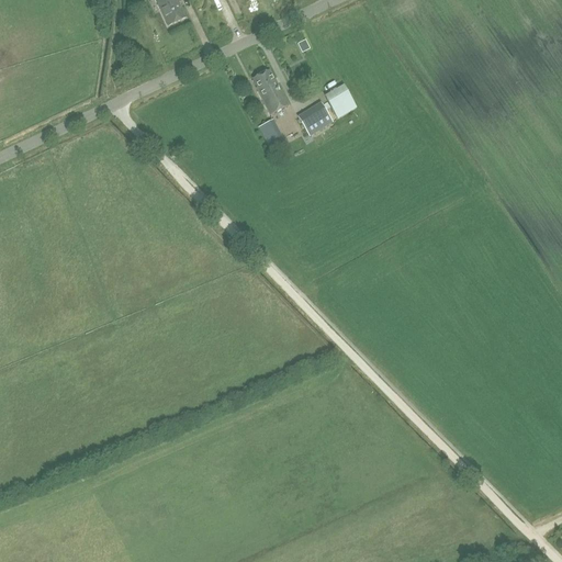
[(169,26),(186,19),(178,3),(180,1),(179,0),(163,0),(157,2),(169,26)]
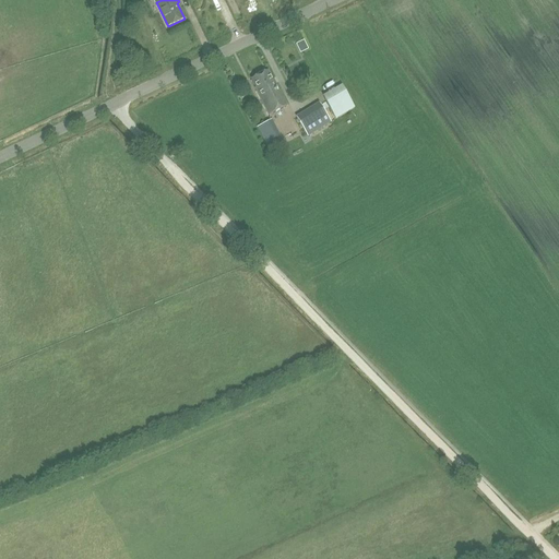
[(296,39),(301,49),(309,46),(304,36),(296,39)]
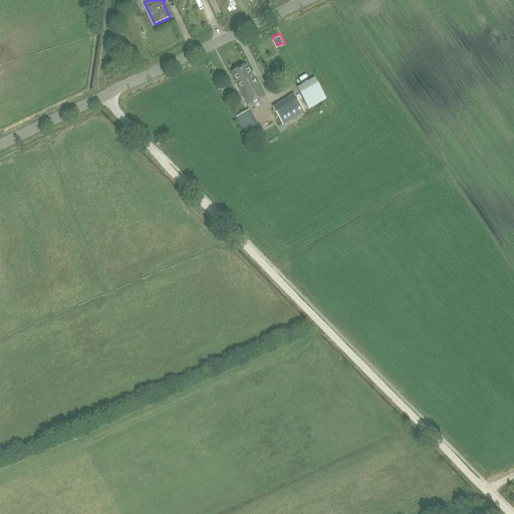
[(251,75),(246,65),(231,72),(236,83),(247,106),(264,97),(252,74),(251,75)]
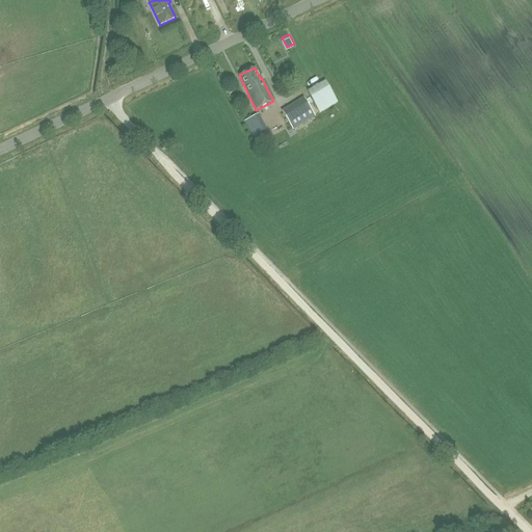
[(319,113),(338,103),(325,81),(307,91),(319,113)]
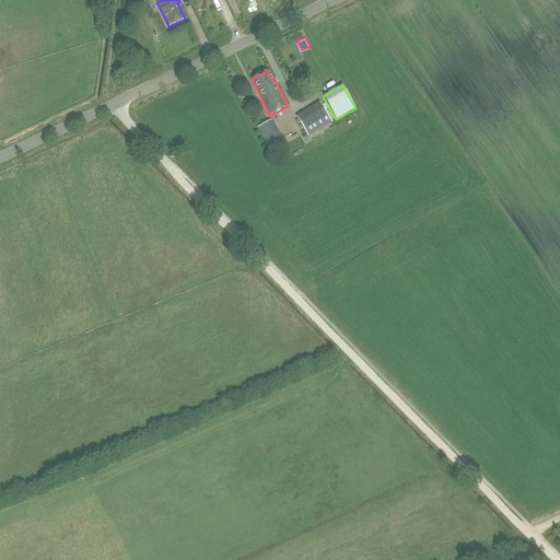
[(307,137),(331,123),(321,103),(296,118),(307,137)]
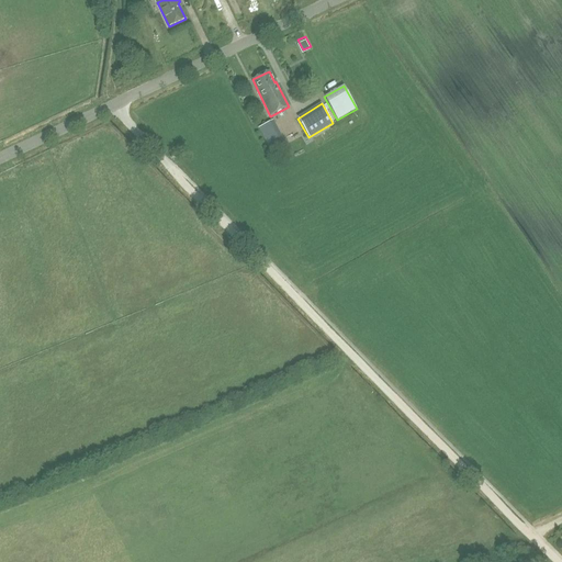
[(270,152),(285,143),(273,120),(258,128),(270,152)]
